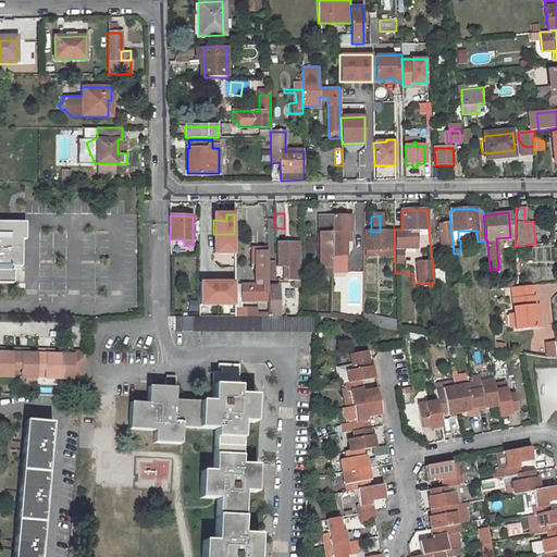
[(345,272),(345,231),(350,231),(349,217),(332,217),(332,272),(345,272)]
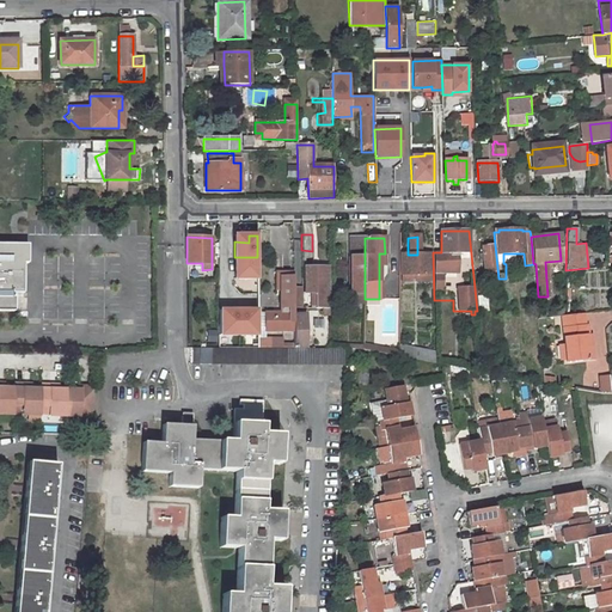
[(362,293),(363,239),(350,239),(350,293),(362,293)]
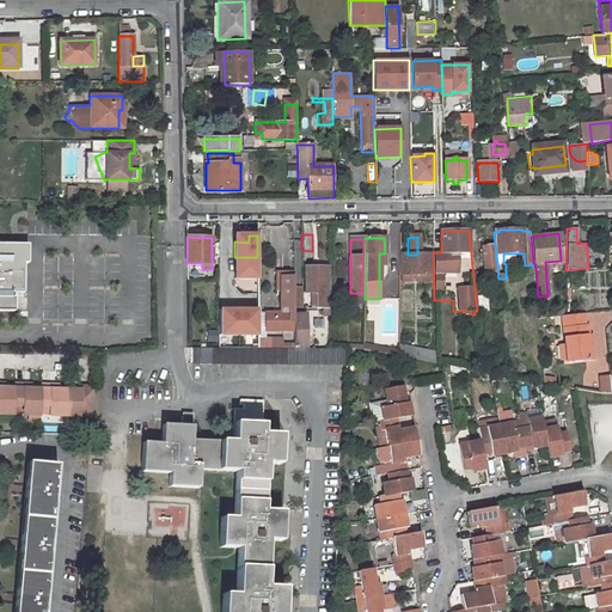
[(0,310),(12,311),(12,297),(8,297),(8,292),(22,292),(22,263),(26,263),(26,244),(0,243),(0,310)]
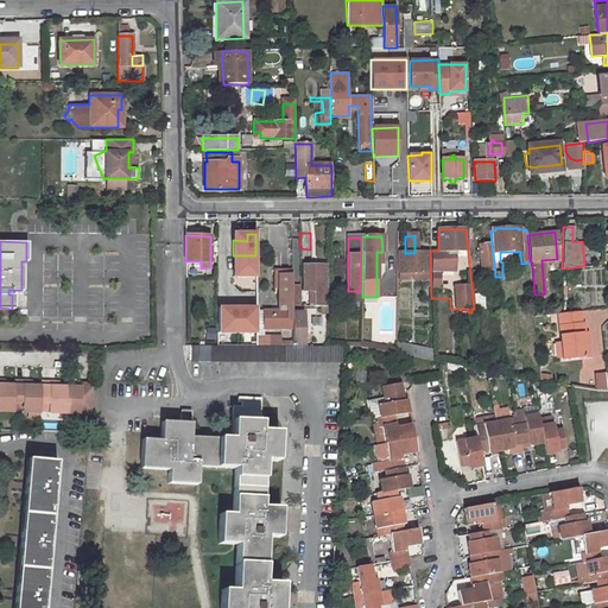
[(495,277),(492,244),(477,245),(482,282),(495,280),(495,277)]
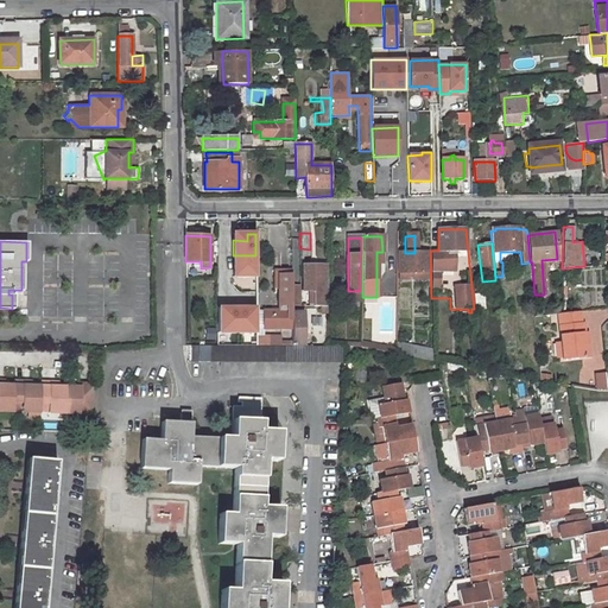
[(398,253),(398,272),(425,272),(425,253),(415,253),(405,253),(398,253)]
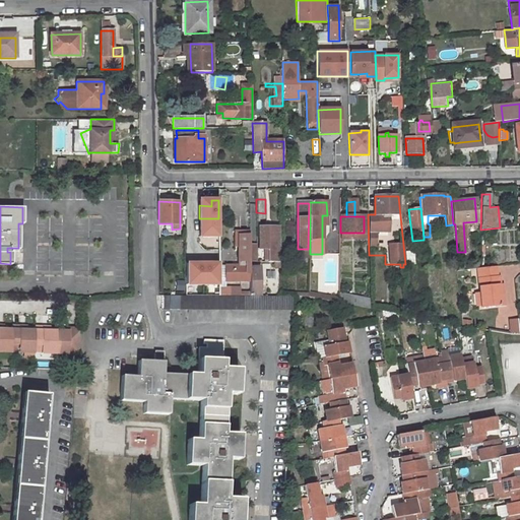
[(218,238),(218,218),(199,218),(199,230),(212,230),(211,237),(218,238)]
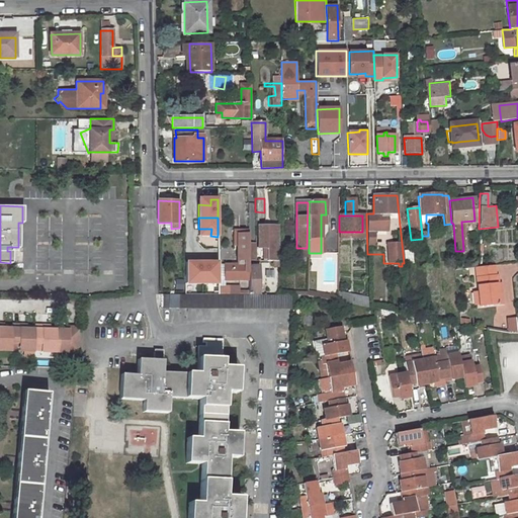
[(248,283),(248,268),(248,235),(237,235),(237,267),(225,266),(224,282),(248,283)]
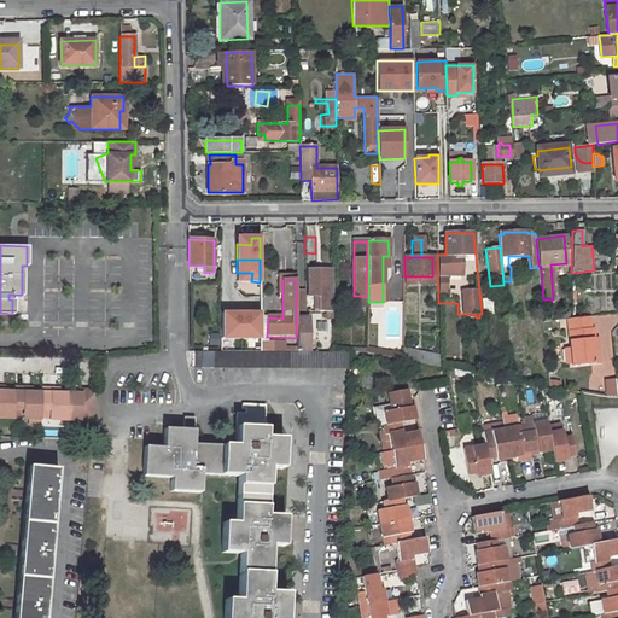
[(331,283),(318,283),(318,312),(322,312),(322,314),(332,315),(331,283)]
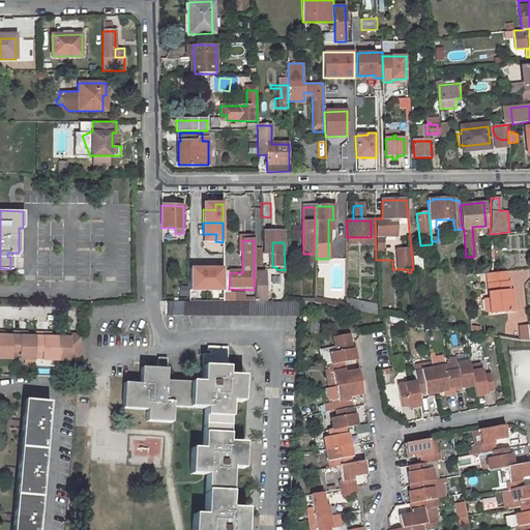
[(415,257),(416,267),(423,267),(423,256),(415,257)]
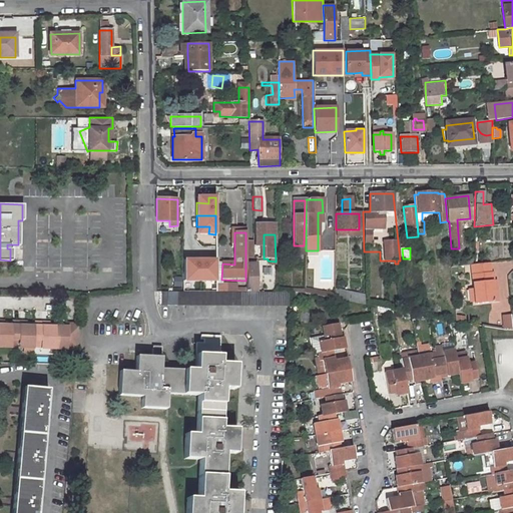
[(190,273),(183,273),(183,282),(199,282),(199,261),(190,261),(190,273)]
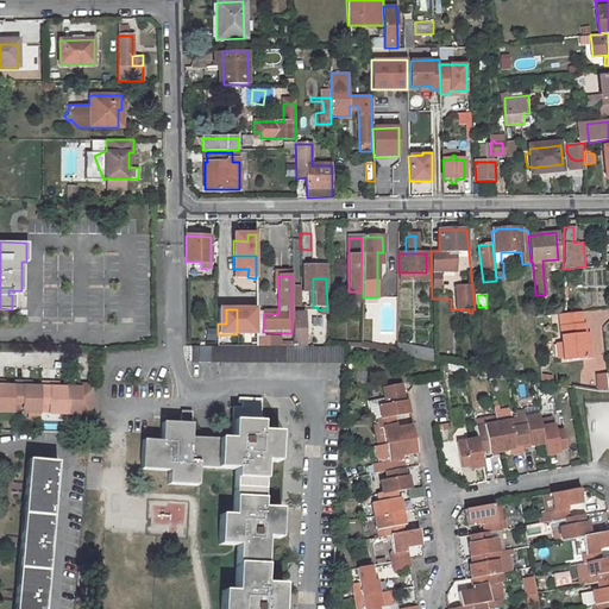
[(246,309),(237,309),(237,334),(256,334),(256,324),(246,324),(246,309)]
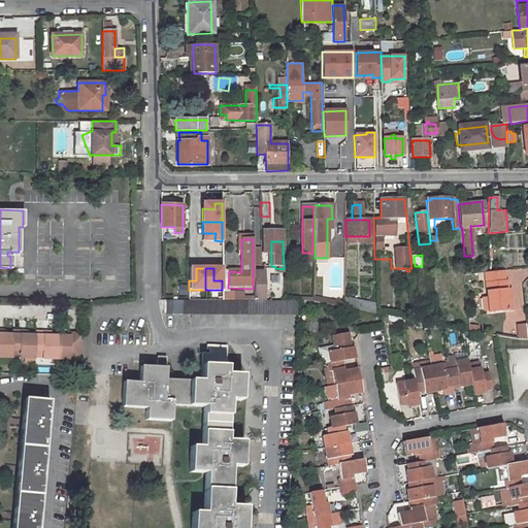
[(503,270),(484,272),(487,298),(488,309),(489,311),(512,309),(510,296),(507,297),(507,290),(506,282),(504,282),(503,270)]
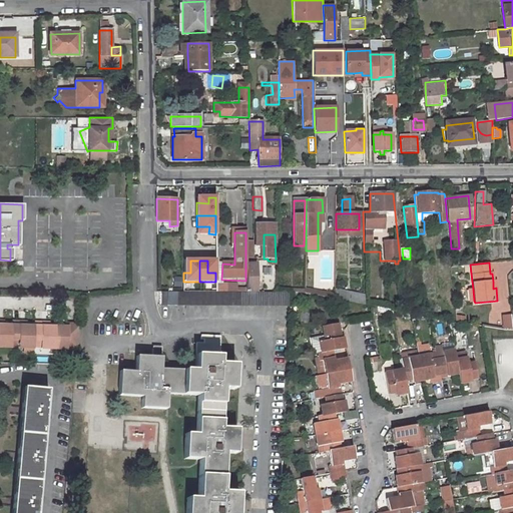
[(245,266),(245,281),(246,293),(260,293),(260,290),(255,290),(255,266),(245,266)]
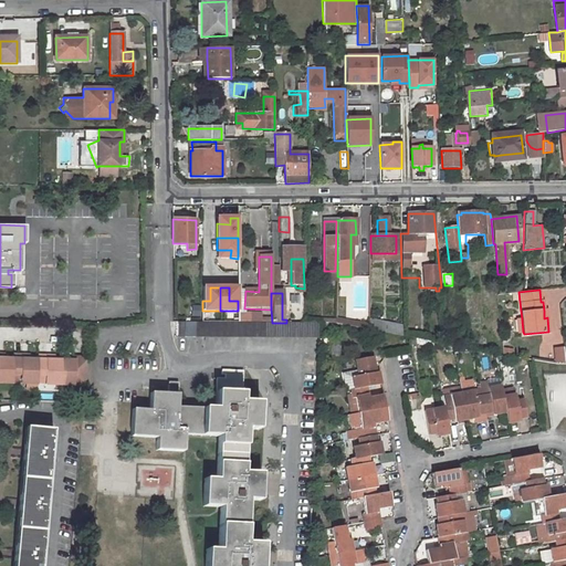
[(371,331),(401,336),(401,326),(371,320),(371,325),(371,331)]
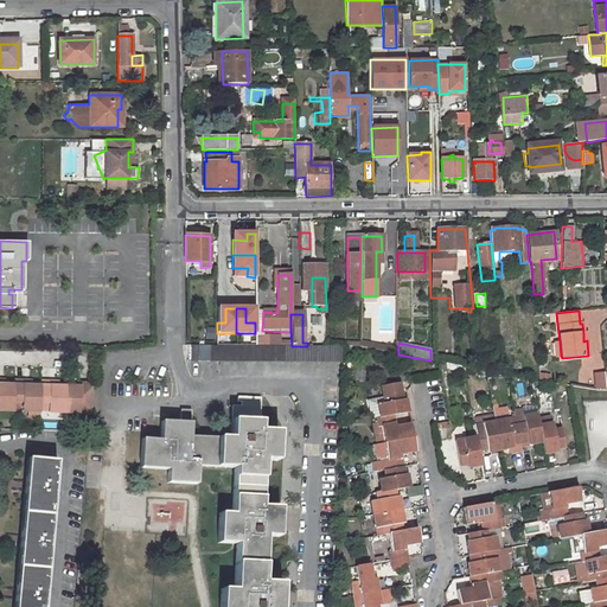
[(370,344),(370,349),(398,355),(398,349),(371,344),(370,344)]
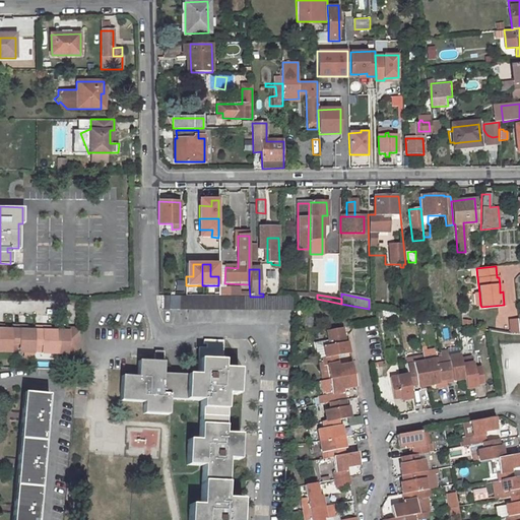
[(519,331),(519,319),(510,320),(511,334),(519,333),(519,331)]
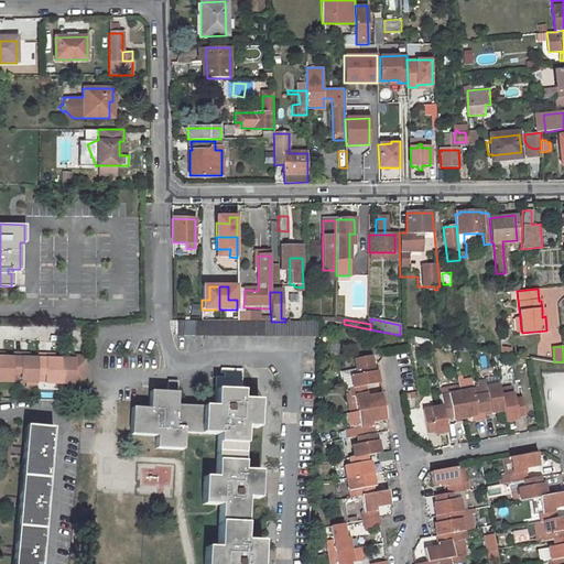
[(22,356),(13,355),(13,359),(12,381),(20,382),(20,383),(26,383),(36,384),(36,382),(38,360),(29,359),(22,359),(22,356)]
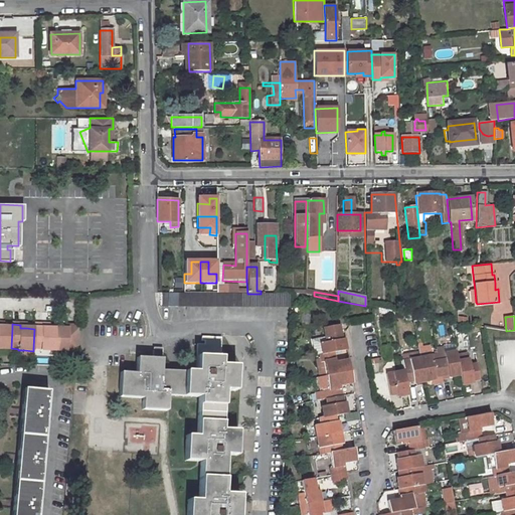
[(42,325),(34,325),(34,329),(33,349),(41,350),(40,351),(56,351),(57,330),(49,329),(42,329),(42,325)]
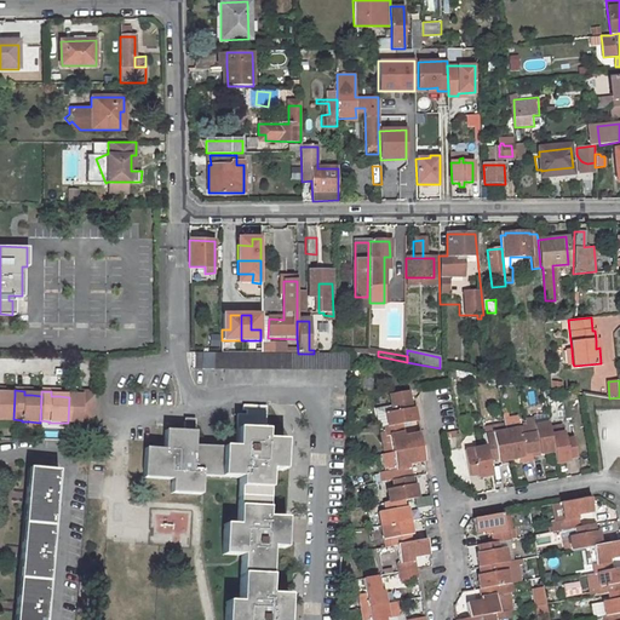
[(13,419),(15,395),(5,394),(0,394),(0,420),(13,422),(13,419)]
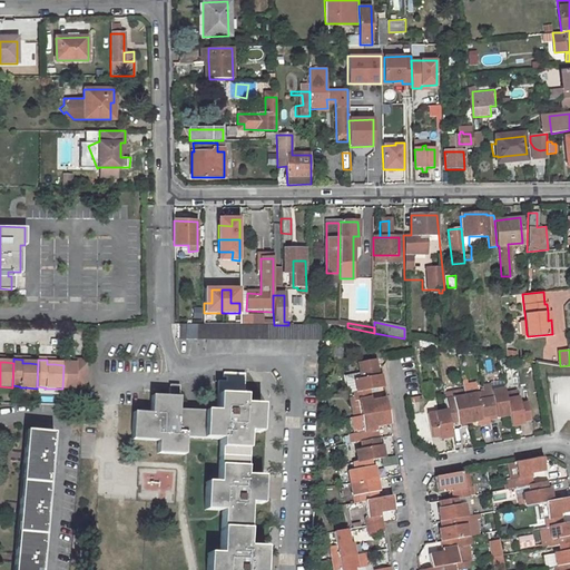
[(87,390),(89,362),(76,362),(76,365),(69,365),(64,365),(62,389),(87,390)]
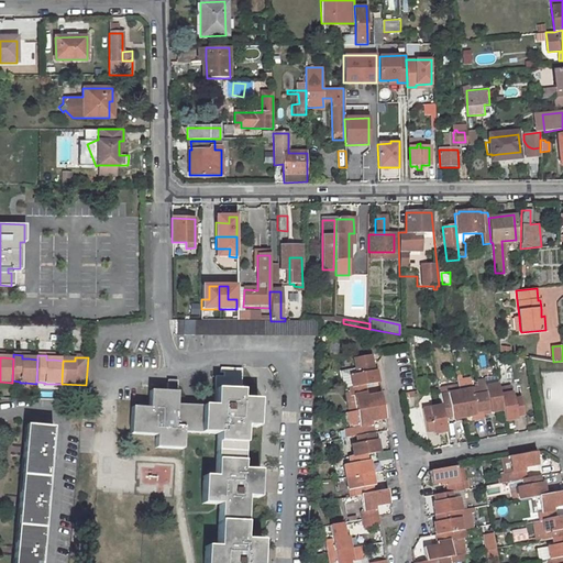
[(355,373),(350,375),(352,387),(365,384),(378,382),(377,374),(374,374),(372,363),(354,367),(355,373)]
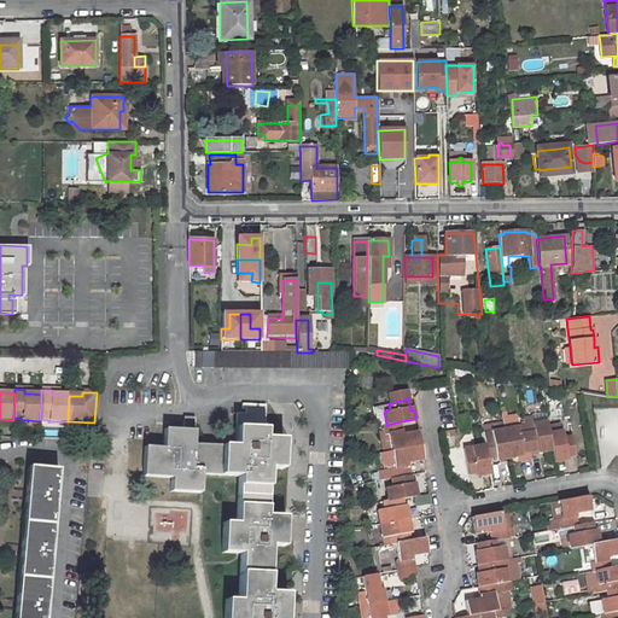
[(172,477),(170,491),(199,493),(200,473),(239,474),(237,522),(223,522),(223,551),(242,552),(239,600),(226,599),(225,617),(285,617),(287,594),(268,593),(272,544),(284,546),(286,516),(267,516),(269,467),(281,468),(283,439),(267,439),(268,406),(244,404),(244,408),(248,409),(248,413),(235,412),(233,447),(192,444),(193,421),(184,420),(182,430),(164,429),(163,450),(144,449),(143,476),(172,477)]
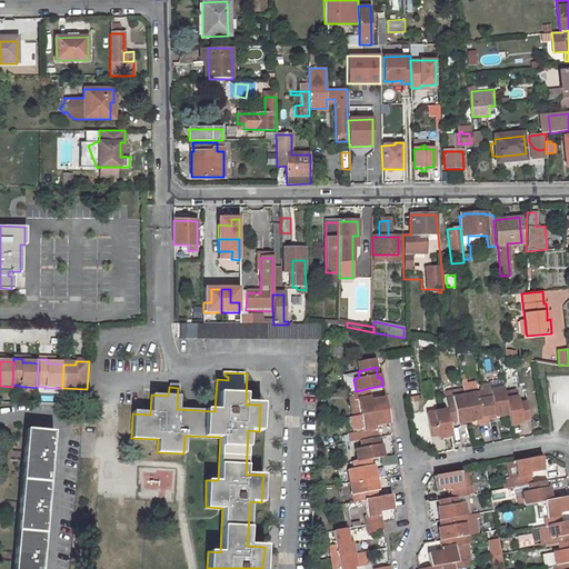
[(492,396),(485,397),(489,416),(498,413),(499,417),(508,416),(505,399),(502,387),(491,389),(492,396)]
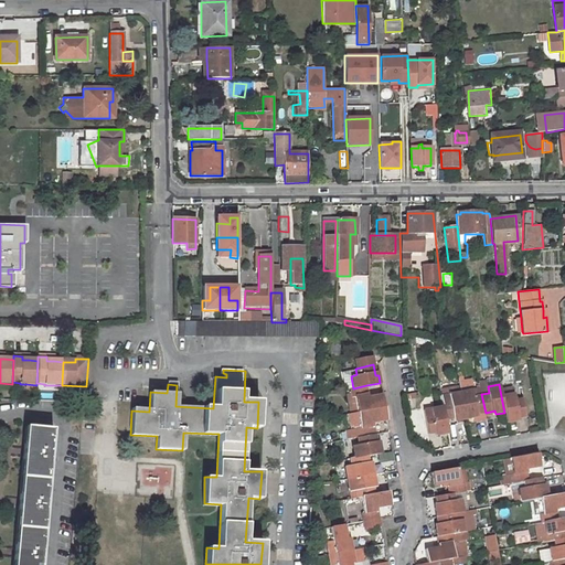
[(353,388),(350,388),(352,396),(354,396),(358,413),(385,408),(382,393),(374,395),(375,398),(370,400),(366,385),(353,388)]
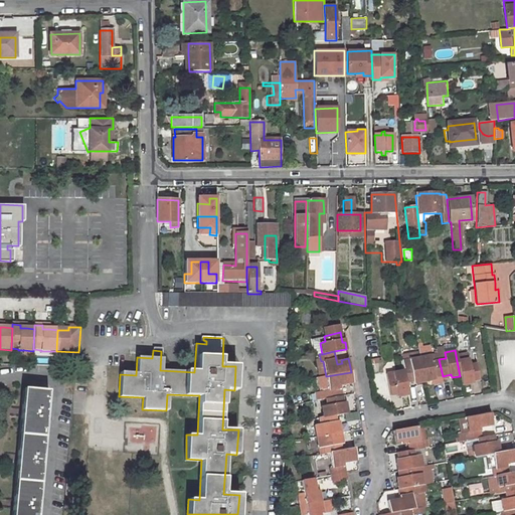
[(401,355),(402,360),(417,357),(416,352),(401,355)]
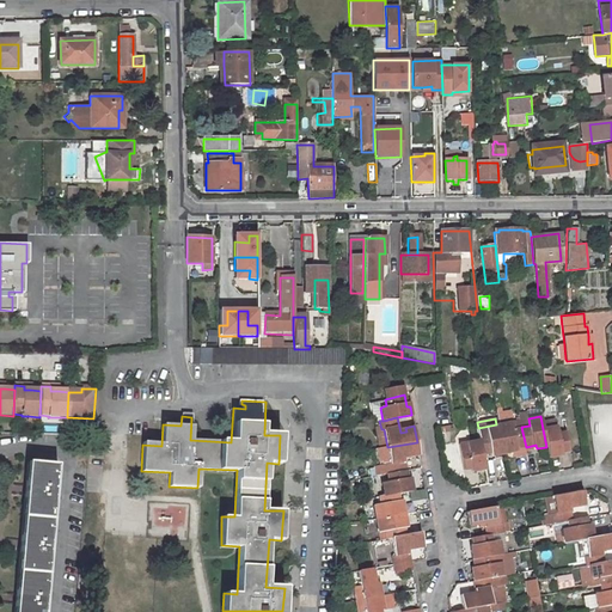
[(556,418),(542,421),(543,429),(557,427),(556,418)]
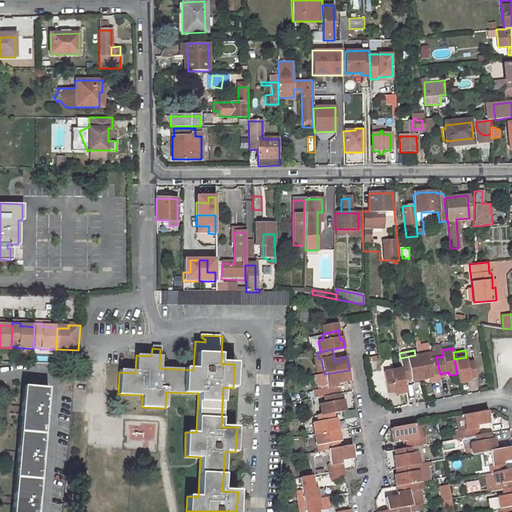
[(419,355),(418,355),(422,380),(430,378),(429,376),(440,374),(436,357),(436,358),(435,356),(433,356),(433,358),(431,359),(430,352),(428,353),(419,355)]
